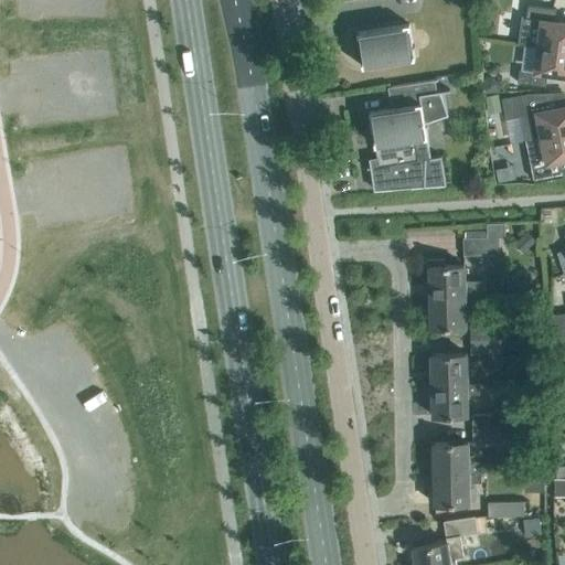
[(564,22),(554,21),(556,8),(528,4),(525,18),(523,17),(523,16),(522,14),(519,42),(564,48),(564,22)]
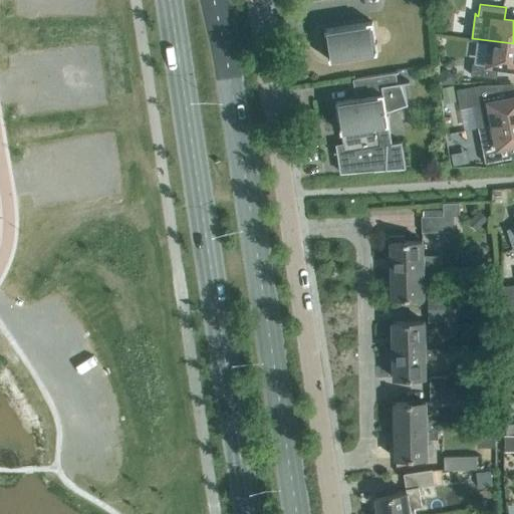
[(377,53),(372,21),(325,29),(330,60),(377,53)]
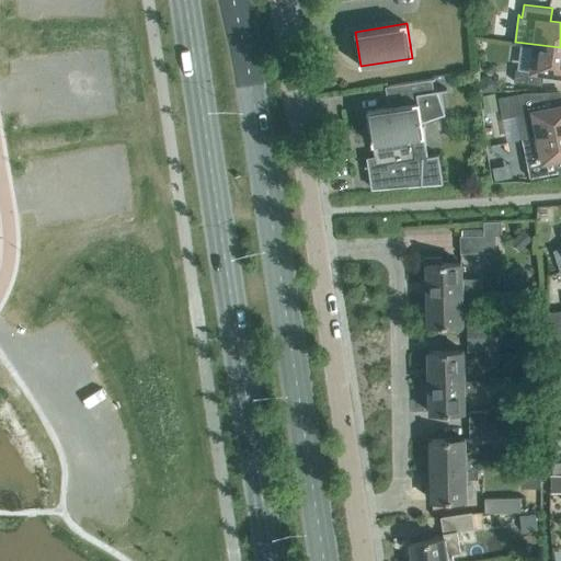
[(560,47),(515,42),(515,43),(535,46),(531,70),(515,68),(514,81),(542,86),(544,72),(560,75),(560,47)]
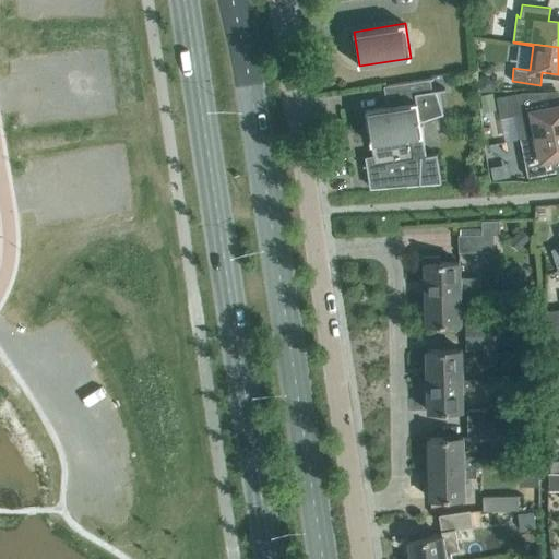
[(425,147),(420,121),(443,113),(436,91),(445,90),(445,88),(432,91),(430,80),(433,80),(432,78),(383,86),(387,106),(366,109),(371,144),(373,155),(366,156),(367,165),(364,165),(364,167),(368,166),(371,187),(389,186),(389,187),(441,182),(436,146),(425,147)]
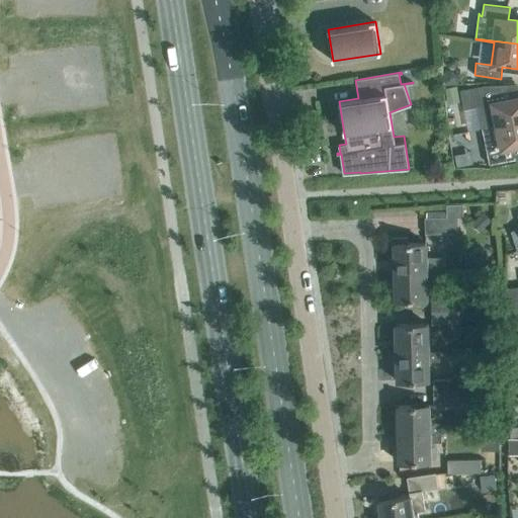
[(445,85),(458,83),(457,76),(451,72),(443,73),(445,85)]
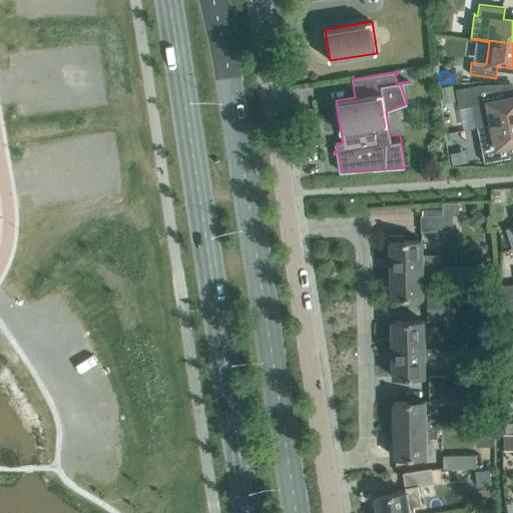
[(455,97),(453,84),(440,87),(443,99),(455,97)]
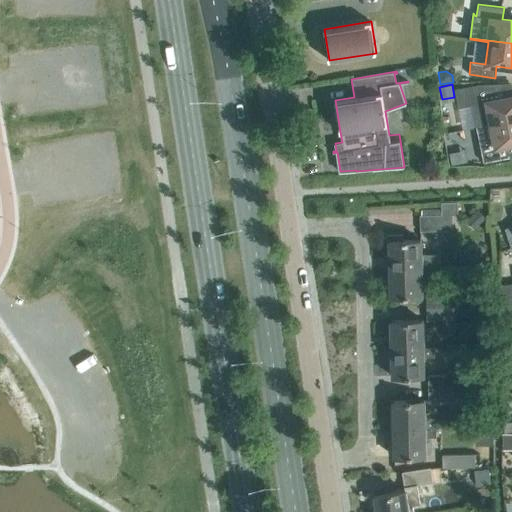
[(511,95),(497,98),(495,87),(481,90),(480,84),(456,89),(459,106),(472,104),(477,127),(511,119),(511,95)]
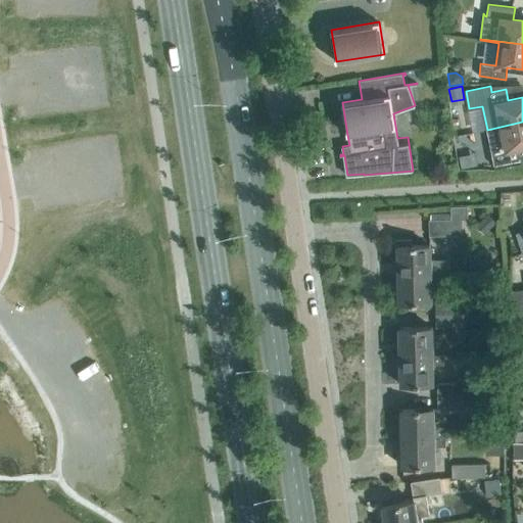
[(522,122),(487,130),(493,165),(520,159),(518,148),(522,146),(522,122)]
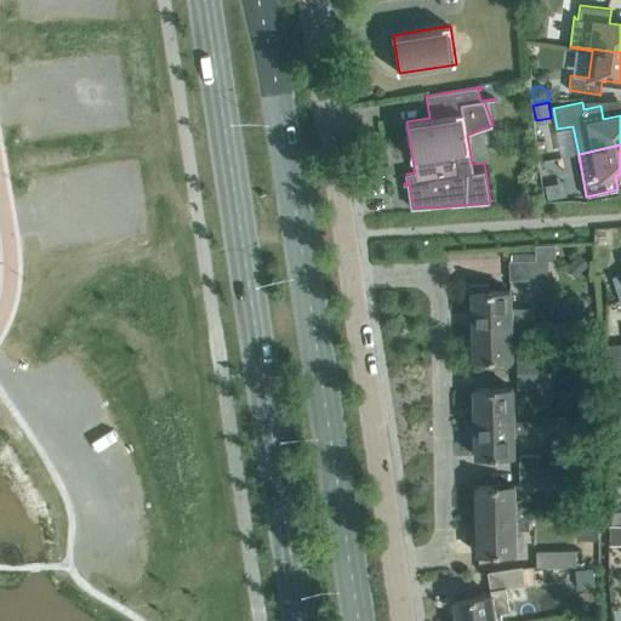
[(542,181),(558,177),(554,163),(540,165),(542,181)]
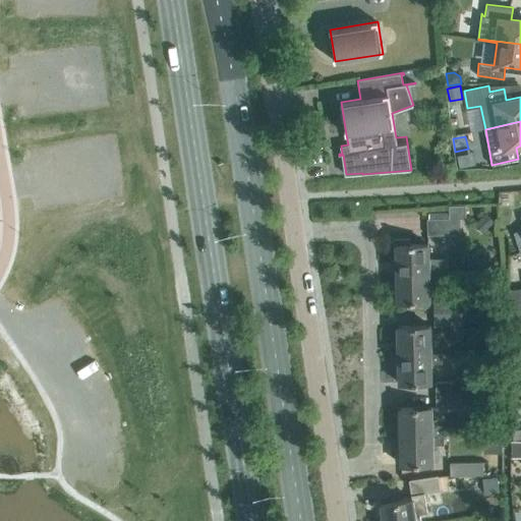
[(460,234),(460,218),(466,218),(466,205),(449,206),(449,218),(427,219),(427,235),(460,234)]
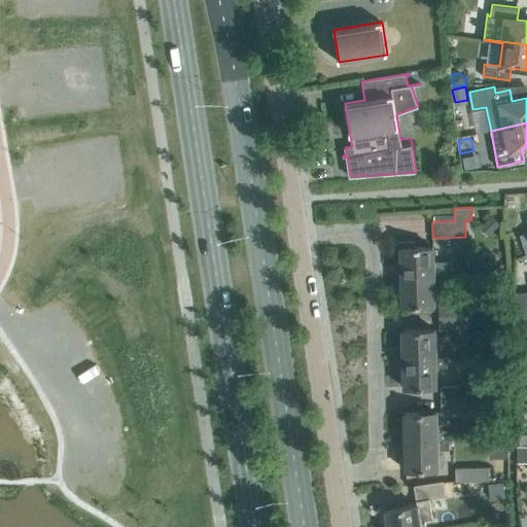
[(433,247),(415,247),(414,241),(397,241),(398,276),(401,276),(445,275),(452,275),(452,261),(433,261),(433,247)]
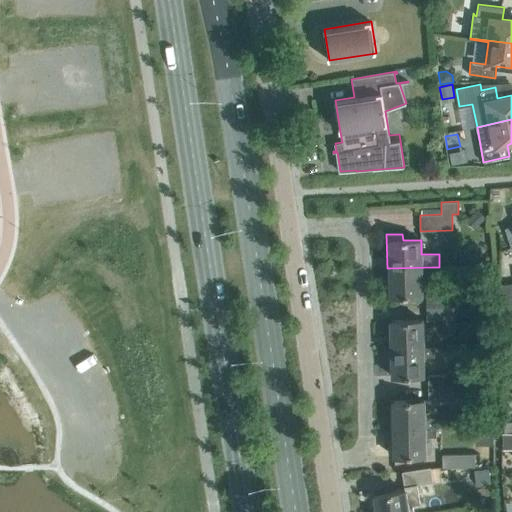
[(422,296),(422,277),(432,276),(432,267),(390,268),(390,296),(422,296)]
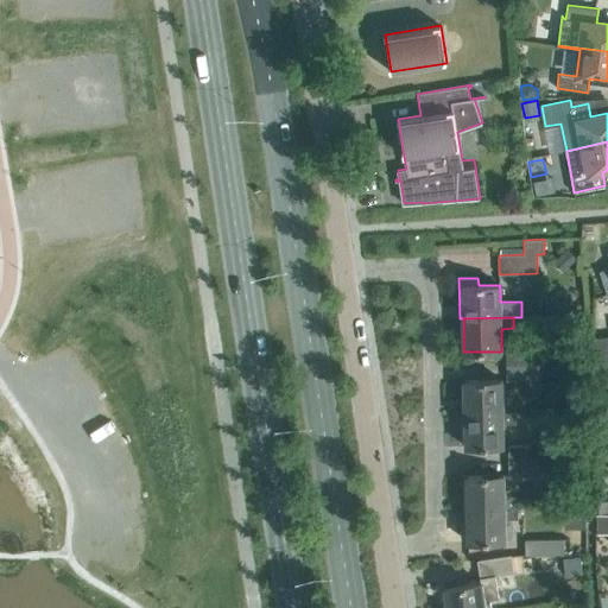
[(607,335),(593,339),(595,353),(607,350),(607,335)]
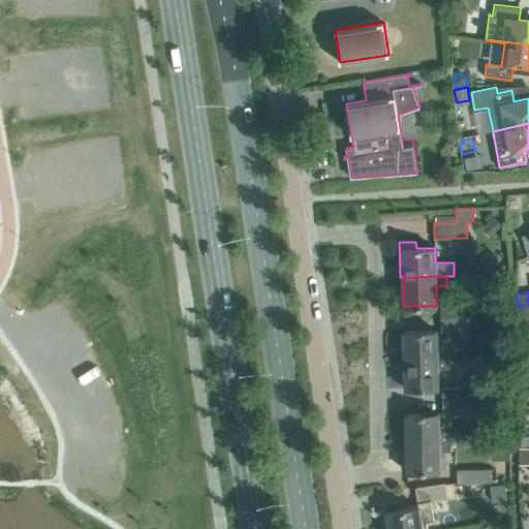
[(440,305),(441,318),(466,317),(466,305),(440,305)]
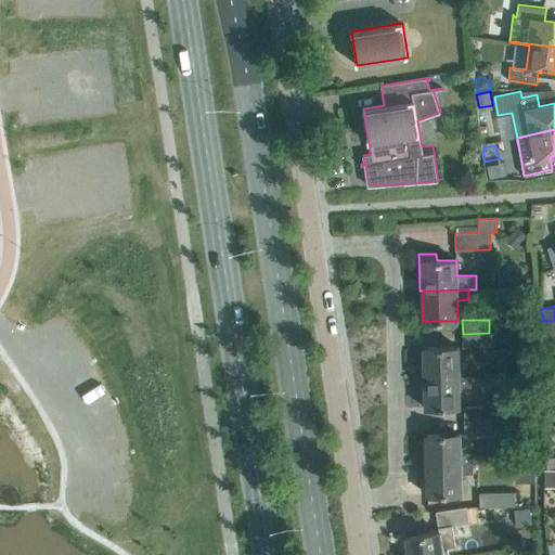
[(490,346),(489,333),(463,334),(463,347),(490,346)]
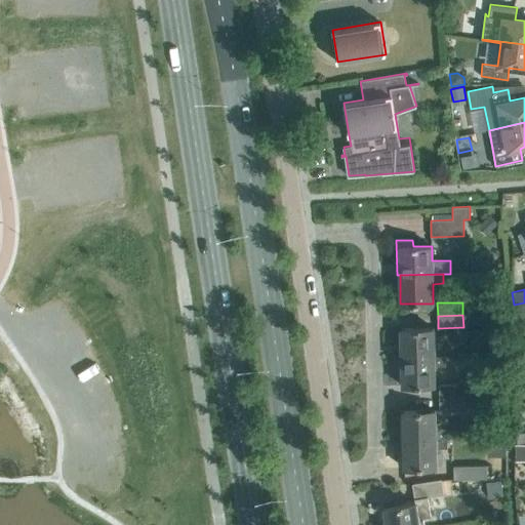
[(478,326),(491,342),(492,344),(495,341),(500,336),(494,329),(490,324),(486,319),(478,326)]
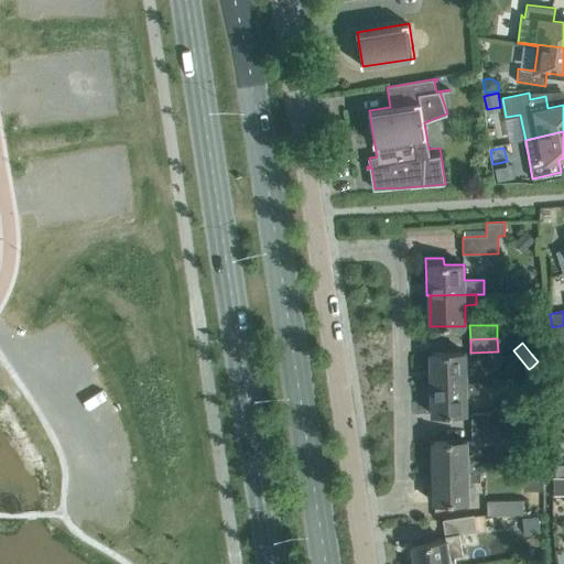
[(431,353),(432,383),(466,383),(466,382),(466,353),(431,353)]
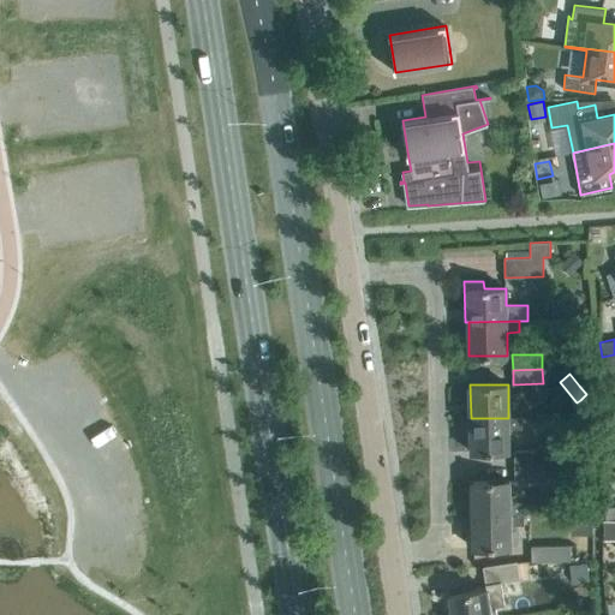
[(509,452),(508,429),(521,429),(521,417),(508,417),(508,418),(471,418),(471,452),(509,452)]
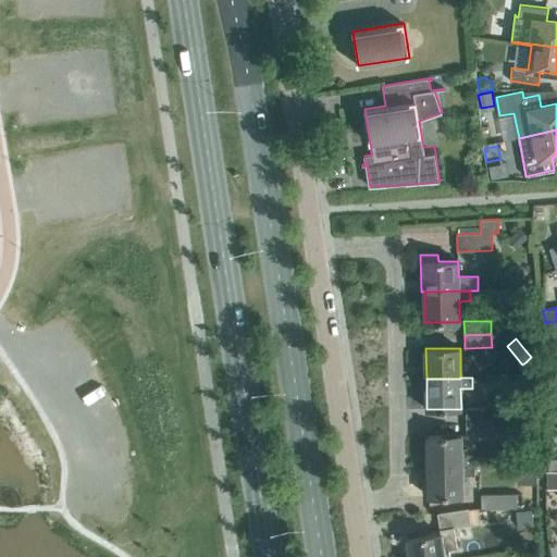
[(518,420),(518,411),(510,411),(510,403),(485,404),(485,408),(466,408),(466,422),(494,421),(502,421),(518,420)]
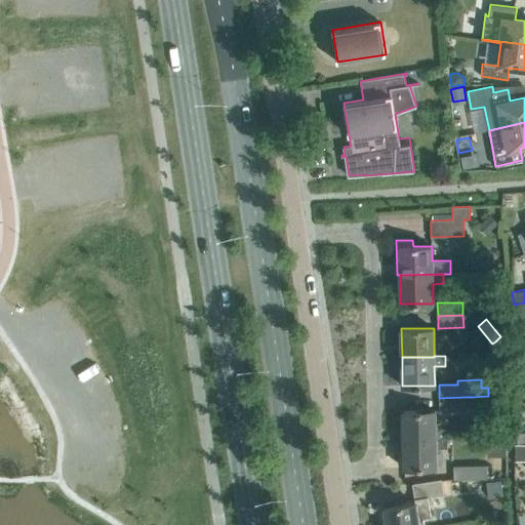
[(466,405),(466,397),(439,398),(439,410),(466,410),(466,405)]
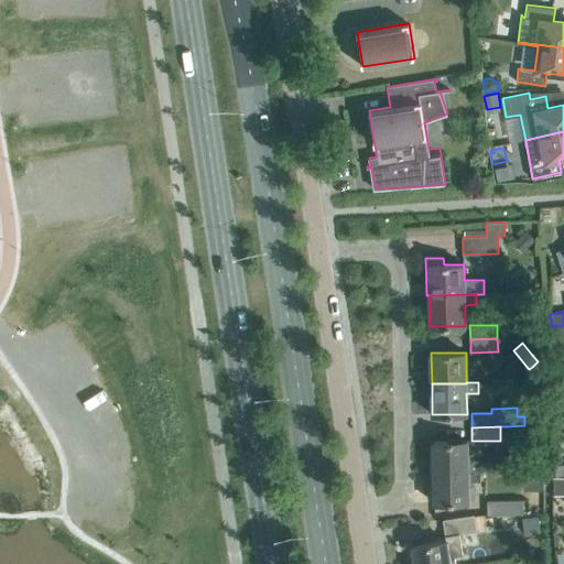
[(430,446),(431,473),(479,472),(479,461),(468,461),(467,441),(433,442),(433,445),(430,446)]
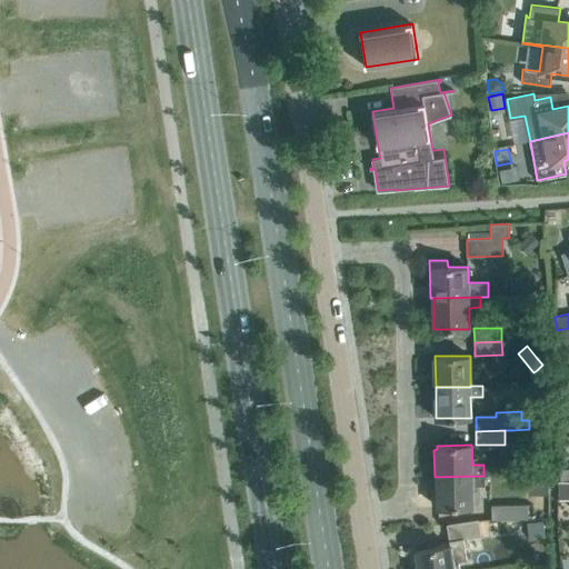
[(568,466),(559,467),(560,480),(568,479),(568,466)]
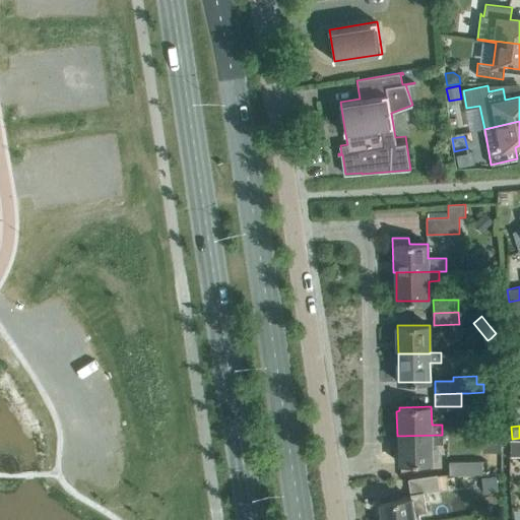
[(433,463),(432,444),(443,444),(442,435),(397,436),(397,460),(400,459),(400,463),(433,463)]
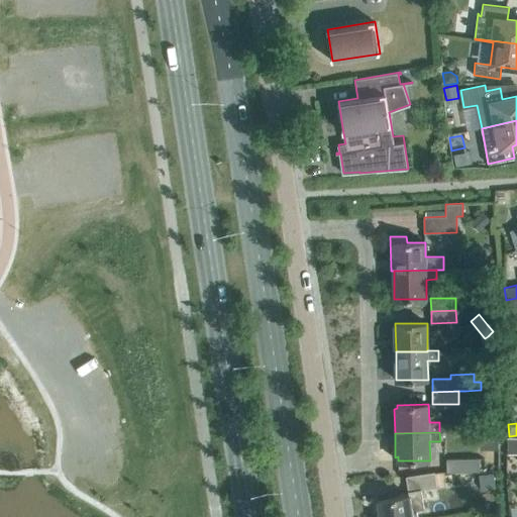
[(508,449),(516,448),(516,435),(509,436),(507,437),(508,449)]
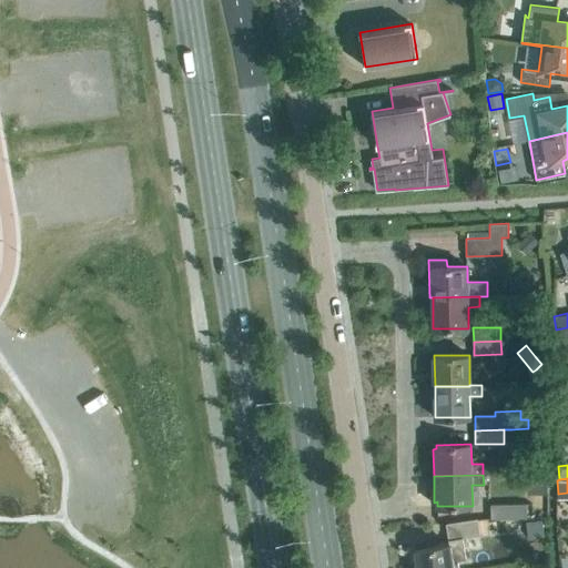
[(527,518),(527,504),(490,504),(492,518),(527,518)]
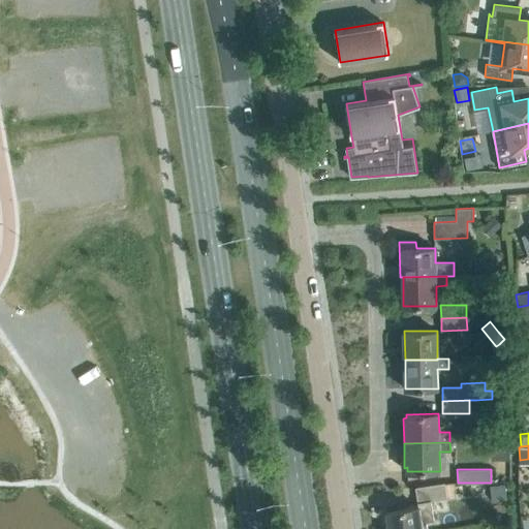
[(507,499),(505,483),(490,485),(492,501),(507,499)]
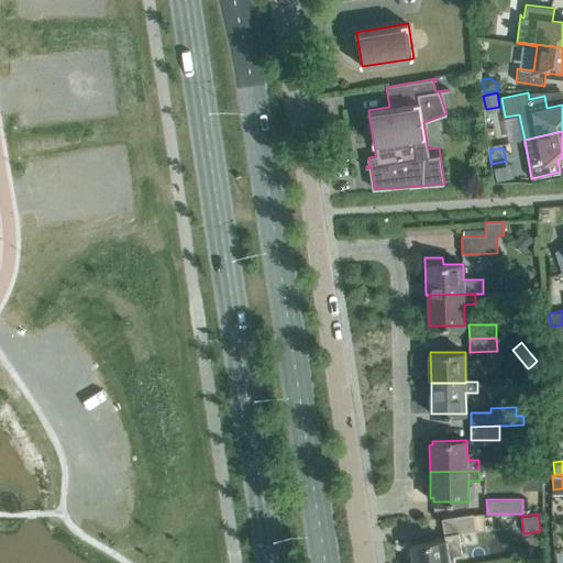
[(462,554),(459,533),(475,530),(473,515),(442,519),(445,540),(411,544),(414,562),(449,562),(449,556),(462,554)]
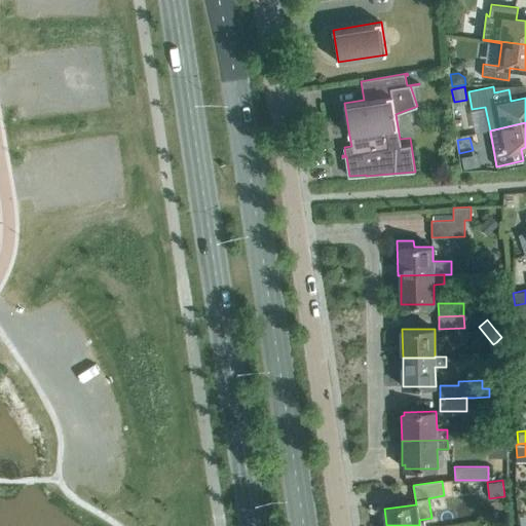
[(525,511),(517,513),(519,525),(525,524),(525,511)]
